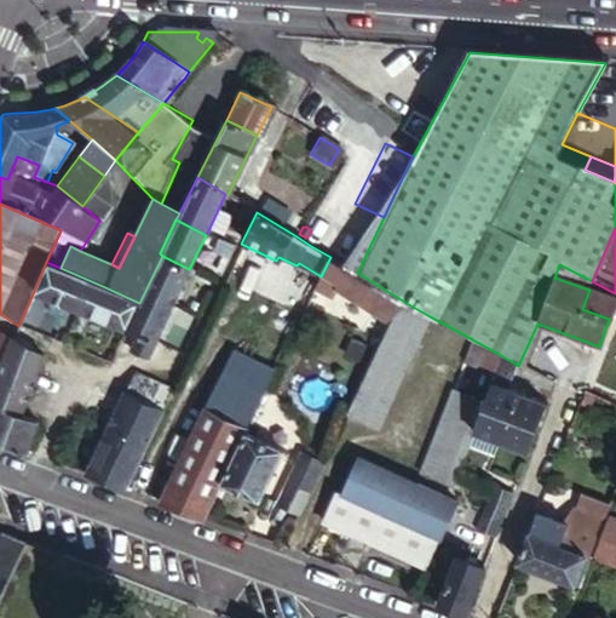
[(144,293),(171,307),(189,269),(162,256),(144,293)]
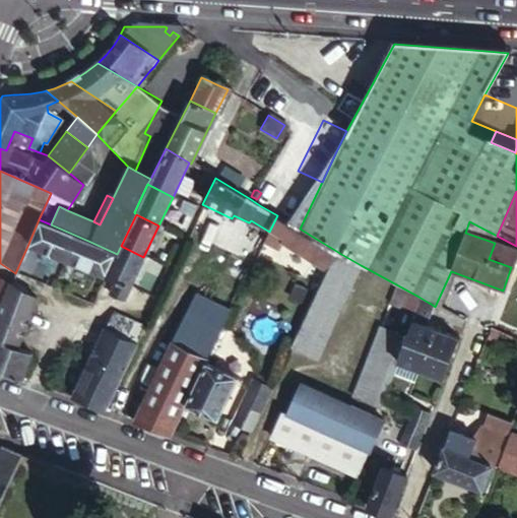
[(329,266),(336,251),(316,239),(300,229),(291,223),(277,215),(269,232),(264,243),(277,250),(283,239),(329,266)]
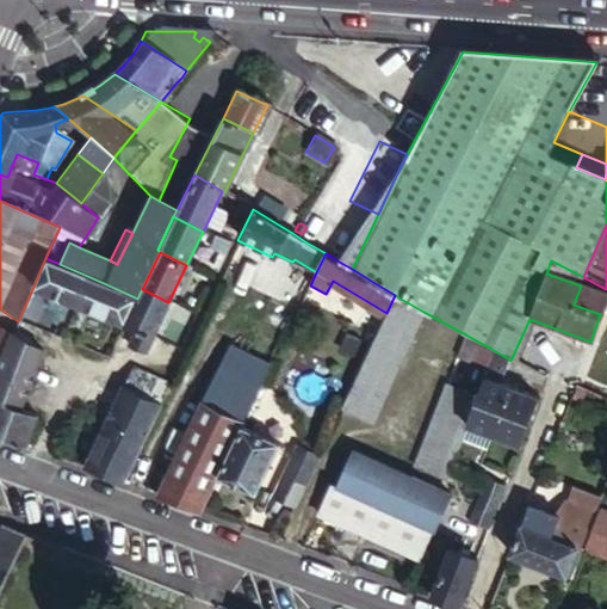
[(60,264),(45,258),(33,287),(74,305),(87,276),(60,264)]
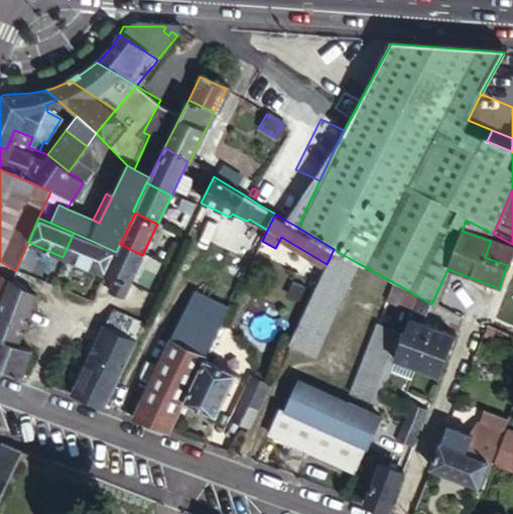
[(62,257),(105,274),(116,252),(90,240),(74,233),(62,257)]
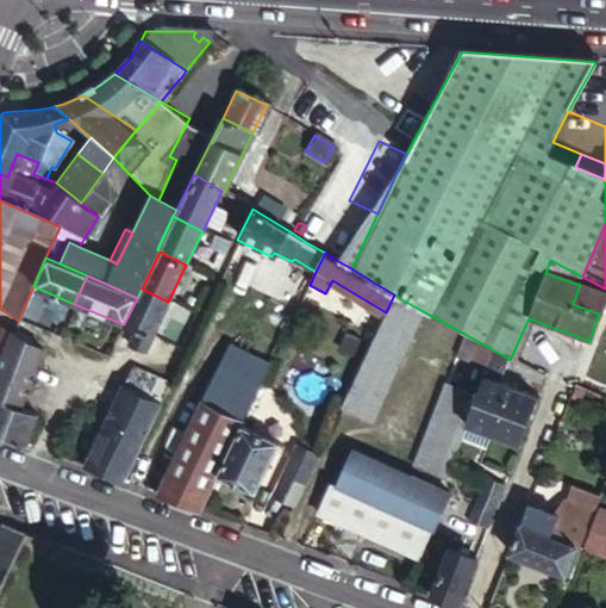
[(133,329),(150,336),(168,302),(142,289),(137,298),(124,324),(133,329)]
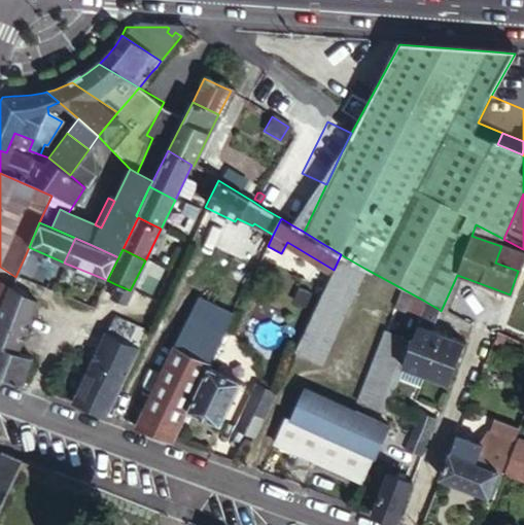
[(344,256),(341,254),(334,270),(293,352),(320,364),(365,269),(344,256)]
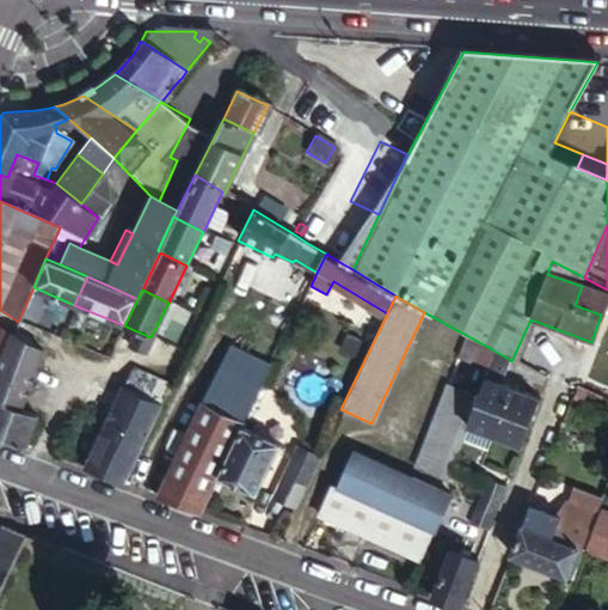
[(0,358),(11,334),(0,327),(0,358)]
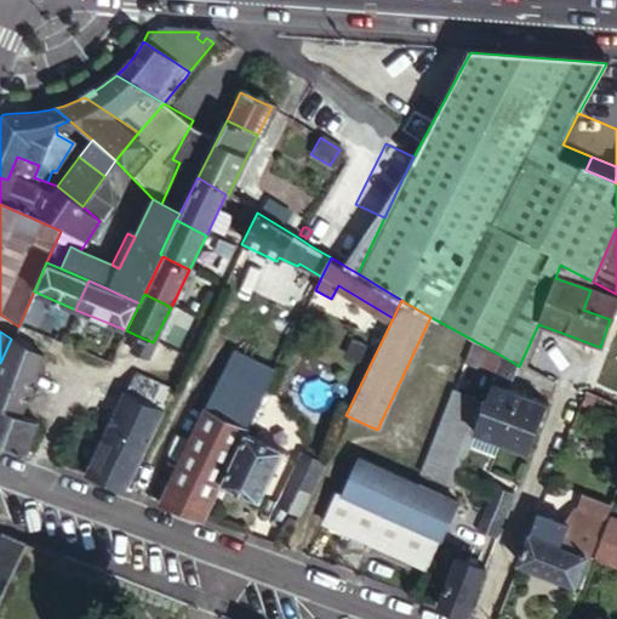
[(146,359),(153,342),(136,335),(129,351),(146,359)]
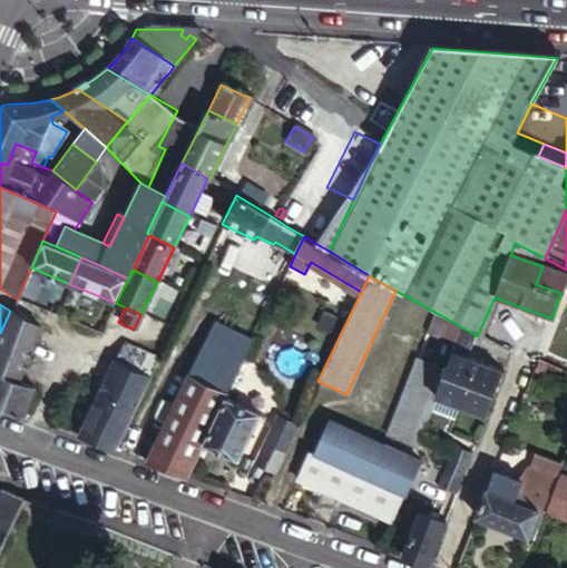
[(0,373),(16,380),(38,326),(10,311),(0,333),(0,373)]
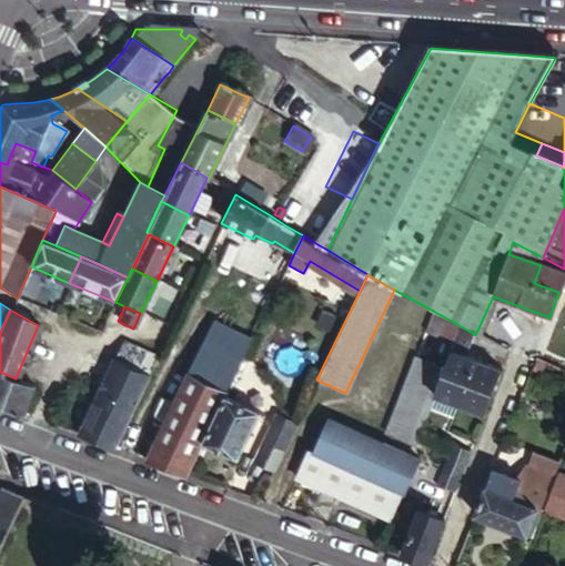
[(474,363),(461,357),(464,351),(471,332),(468,331),(457,324),(433,311),(424,332),(453,343),(443,370),(439,367),(426,400),(433,402),(429,411),(452,420),(457,406),(474,363)]
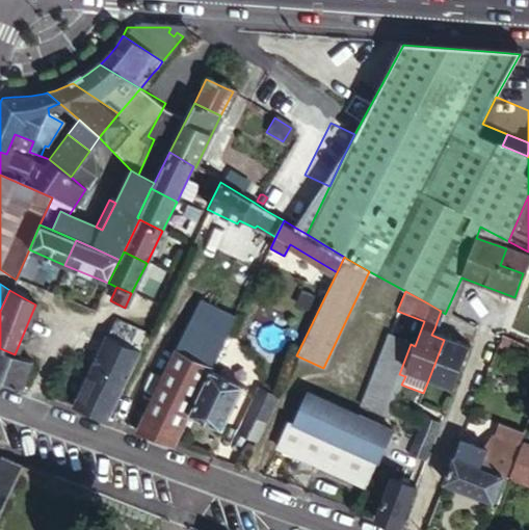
[(72,407),(106,421),(147,337),(114,321),(72,407)]
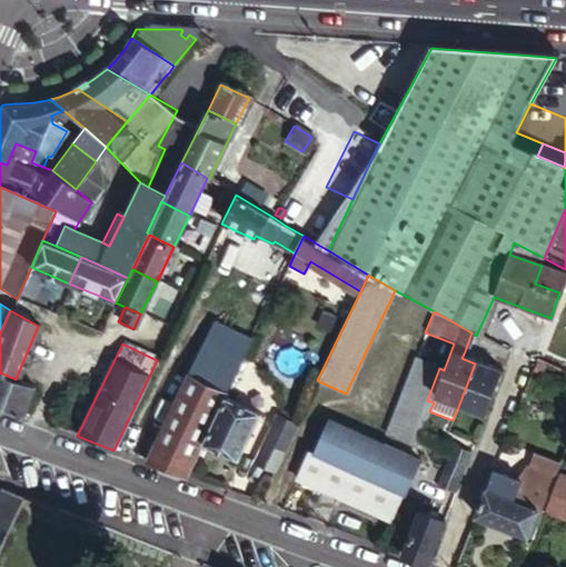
[(226,394),(236,372),(199,352),(188,375),(226,394)]
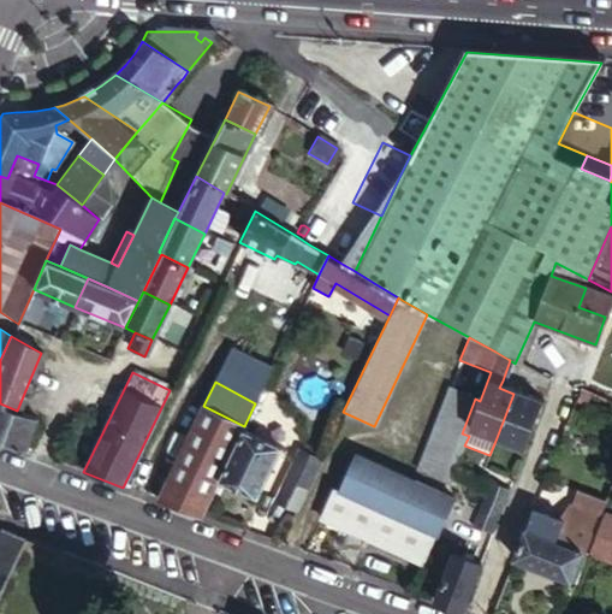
[(475,399),(446,388),(415,471),(449,485),(464,446),(469,436),(462,434),(475,399)]
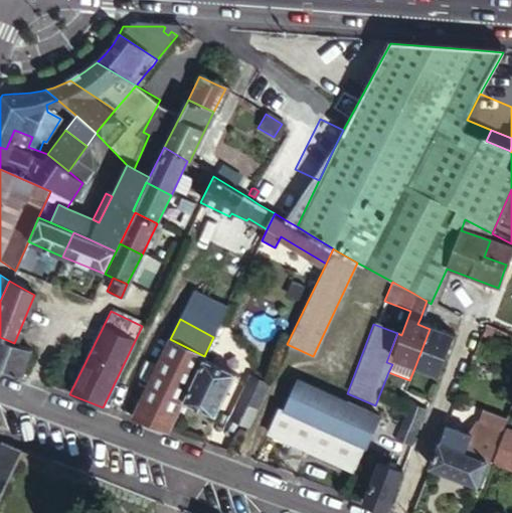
[(438,377),(454,339),(430,329),(414,368),(438,377)]
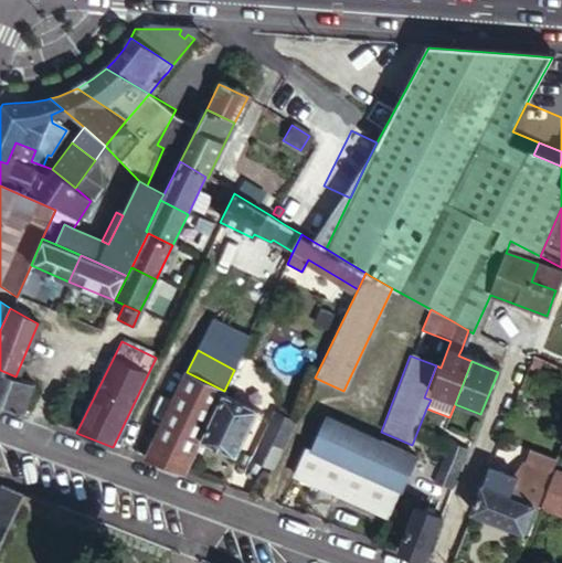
[(0,404),(22,413),(34,384),(16,376),(0,370),(0,404)]
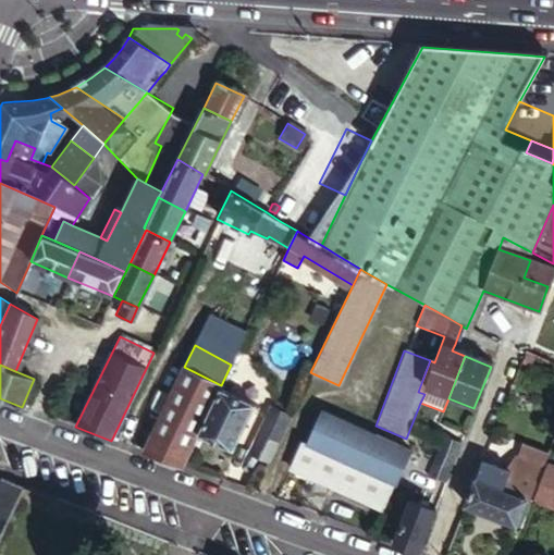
[(142,452),(181,466),(196,434),(219,390),(221,385),(184,367),(142,452)]
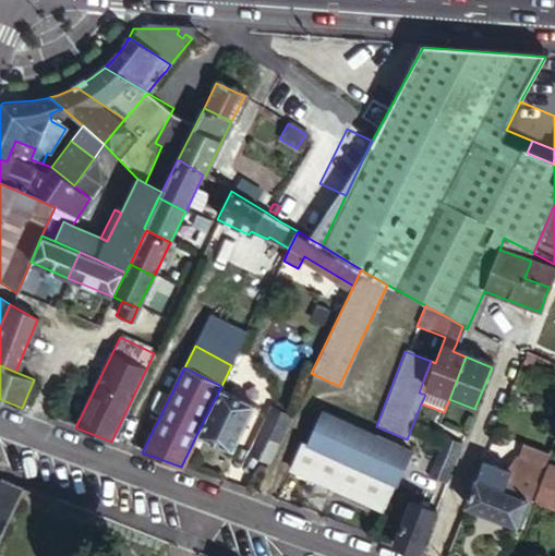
[(219,390),(196,435),(230,451),(252,407),(219,390)]
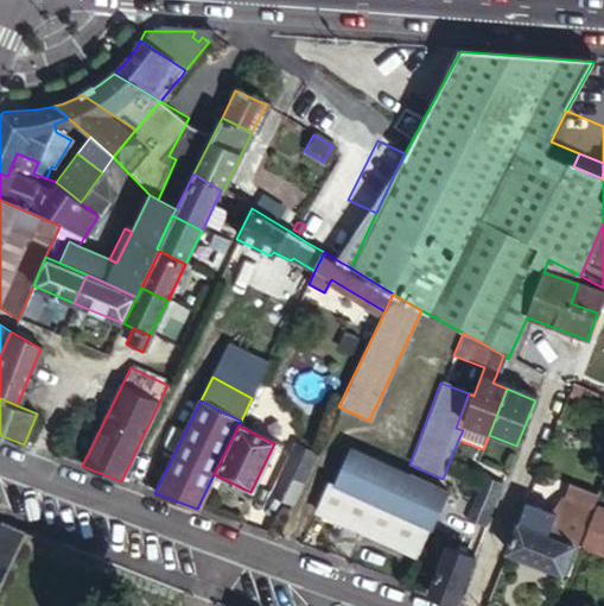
[(291,506),(315,456),(296,447),(272,497),(291,506)]
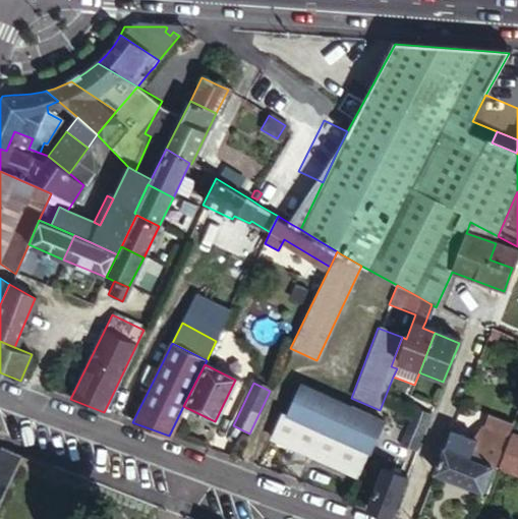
[(283,413),(271,440),(355,482),(367,456),(383,425),(304,386),(288,416),(283,413)]
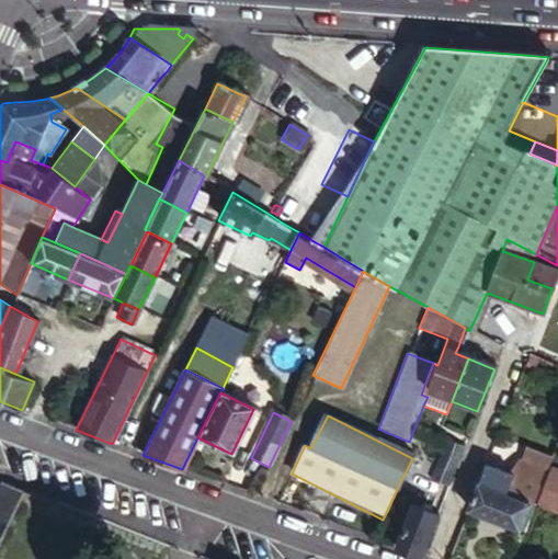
[(447,487),(463,448),(445,442),(429,479),(447,487)]
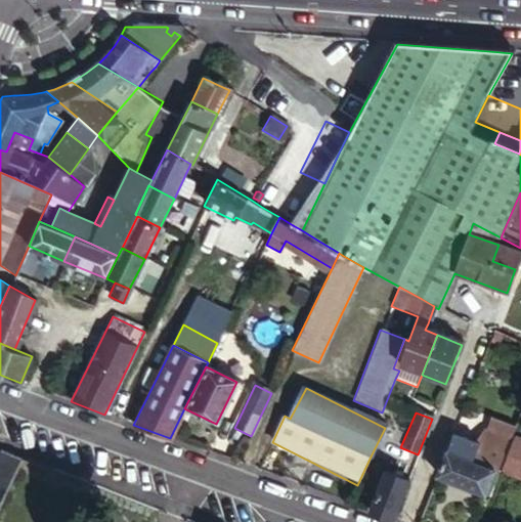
[(488,497),(515,429),(489,419),(478,445),(451,436),(436,476),(488,497)]
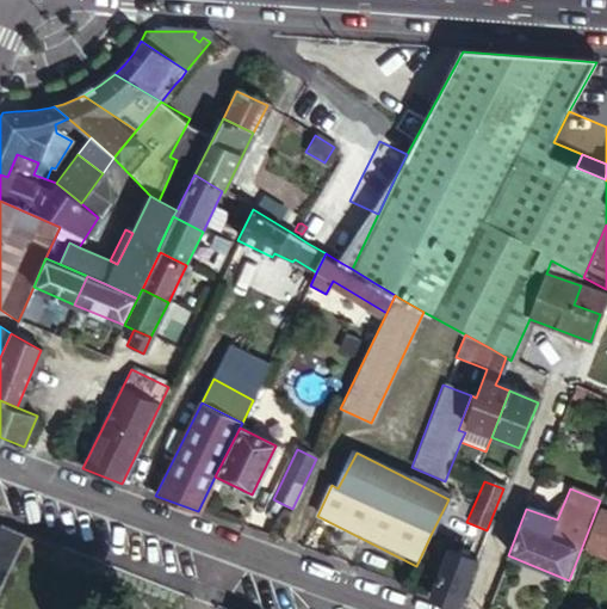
[(606,516),(599,514),(583,552),(606,561),(606,516)]
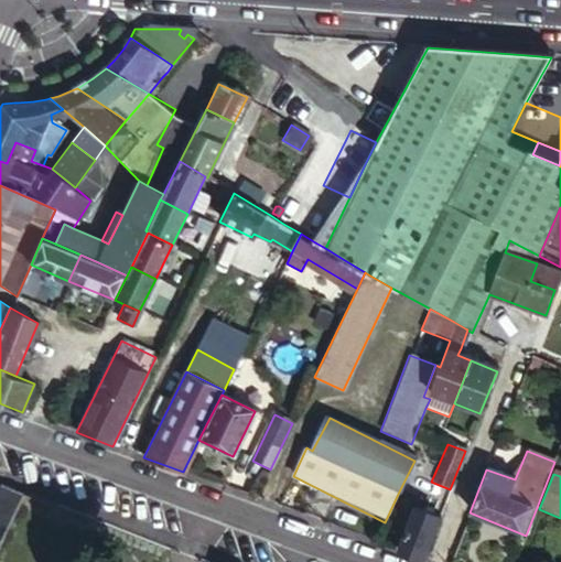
[(0,536),(21,493),(1,485),(0,487),(0,536)]
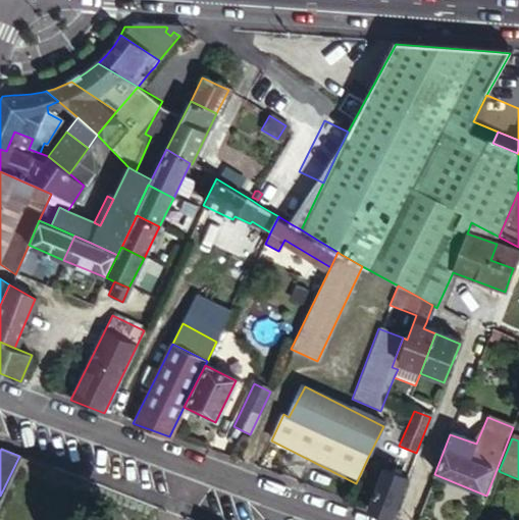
[(369,510),(390,518),(404,483),(406,477),(384,469),(369,510)]
